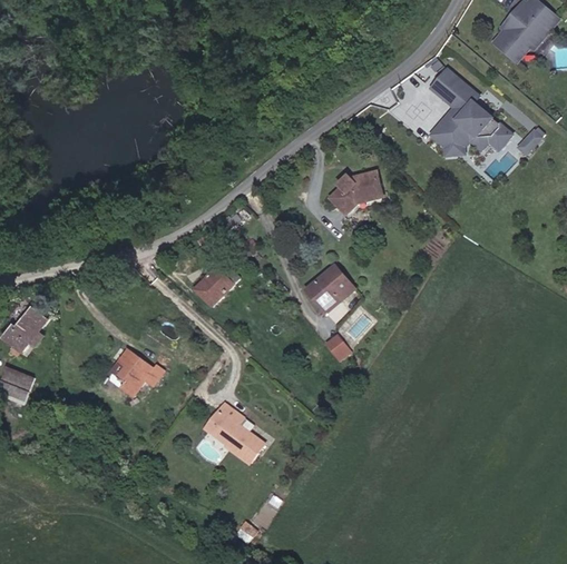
[(529,41),(544,25),(548,28),(557,17),(547,8),(544,11),(539,8),(541,3),(538,0),(529,0),(526,3),(522,0),(515,9),(518,12),(512,18),(510,16),(502,25),(506,27),(495,40),(507,50),(512,45),(521,52),(529,41)]
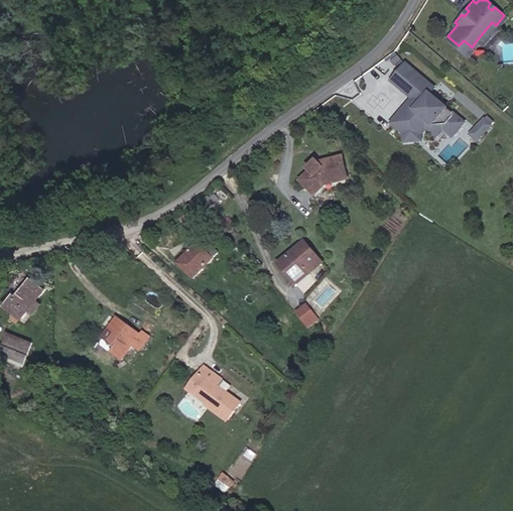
[(483,40),(496,25),(492,22),(479,37),(483,40)]
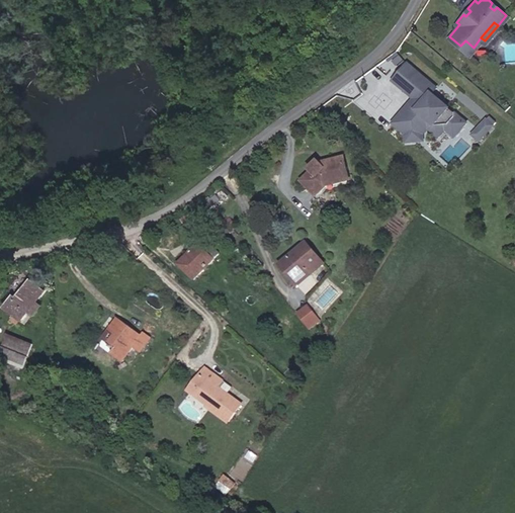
[(474,48),(465,40),(460,46),(468,53),(474,48)]
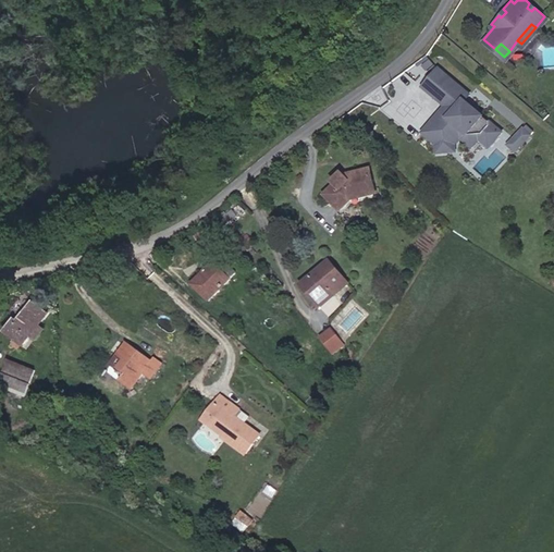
[(429,95),(445,76),(433,65),(417,84),(429,95)]
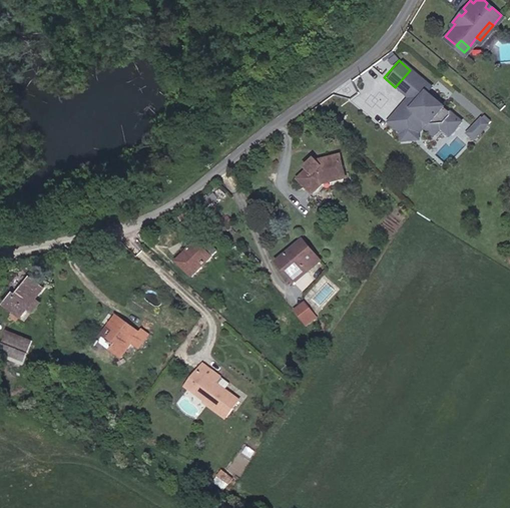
[(406,97),(421,80),(410,70),(395,87),(406,97)]
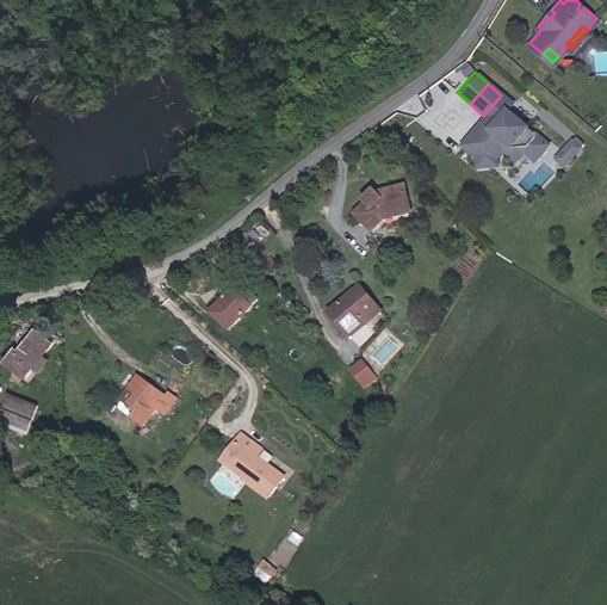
[(491,149),(499,141),(505,147),(521,146),(528,137),(528,133),(514,119),(514,117),(503,106),(508,102),(501,96),(483,116),(489,121),(483,128),(479,123),(477,125),(474,122),(456,142),(470,155),(471,165),(483,165),(483,156),(487,156),(491,150),(491,149)]
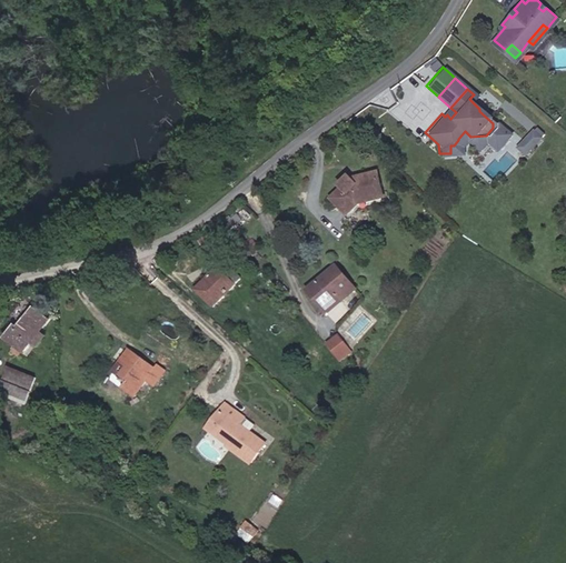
[(525,151),(545,129),(534,120),(515,141),(525,151)]
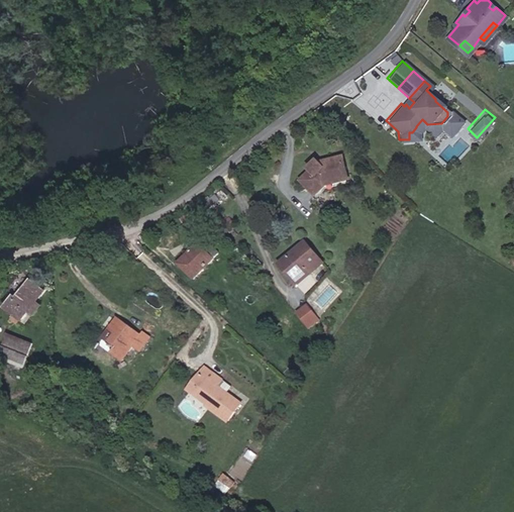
[(446,135),(458,122),(447,112),(447,116),(441,123),(427,124),(422,119),(416,126),(416,127),(412,132),(409,132),(409,139),(416,138),(415,132),(421,126),(430,135),(437,128),(446,135)]
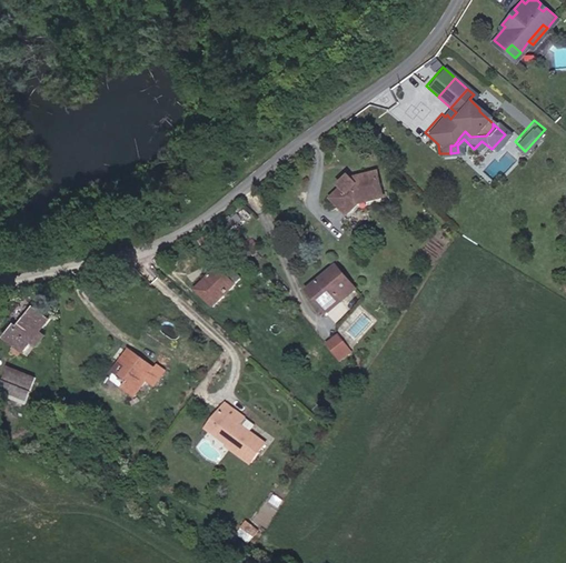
[(365,197),(364,191),(380,187),(376,168),(358,172),(359,176),(350,179),(348,174),(346,172),(336,183),(337,184),(328,194),(345,209),(357,198),(365,197)]
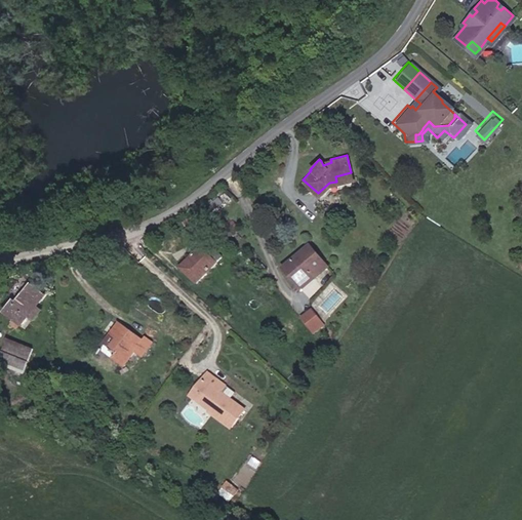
[(352,177),(351,172),(335,176),(336,182),(352,177)]
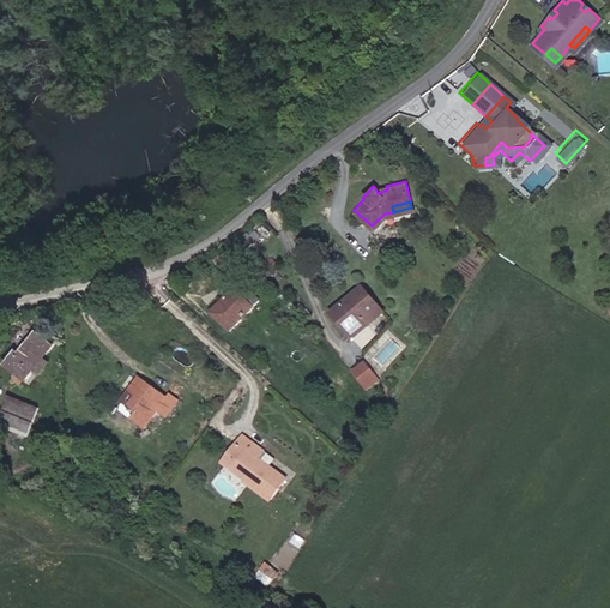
[(249,233),(247,230),(234,241),(242,250),(260,234),(255,228),(249,233)]
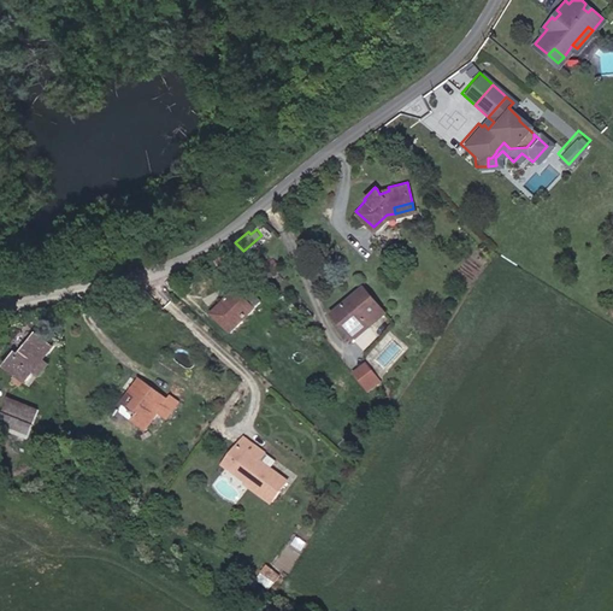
[(233,256),(228,250),(214,257),(218,264),(233,256)]
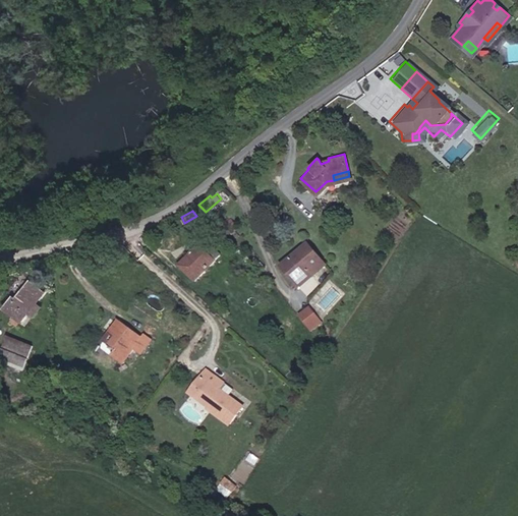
[(198,271),(218,251),(203,236),(182,255),(198,271)]
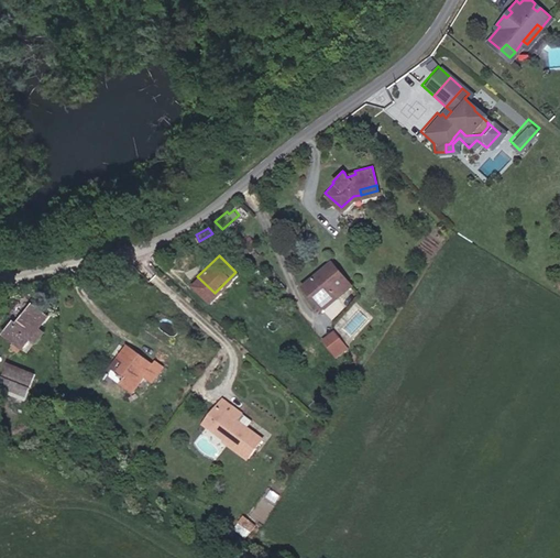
[(303,286),(318,305),(346,281),(330,263),(303,286)]
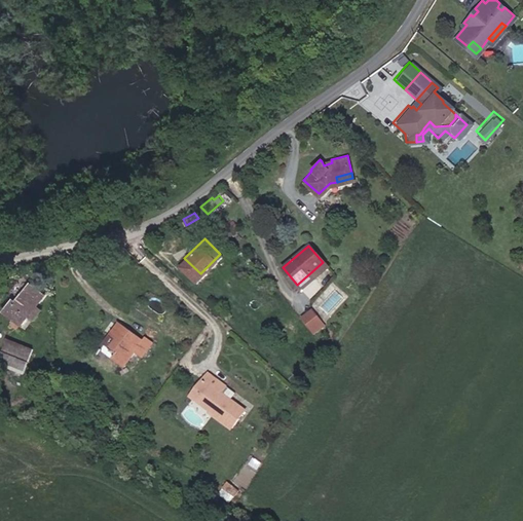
[(194,280),(200,273),(184,258),(179,263),(194,280)]
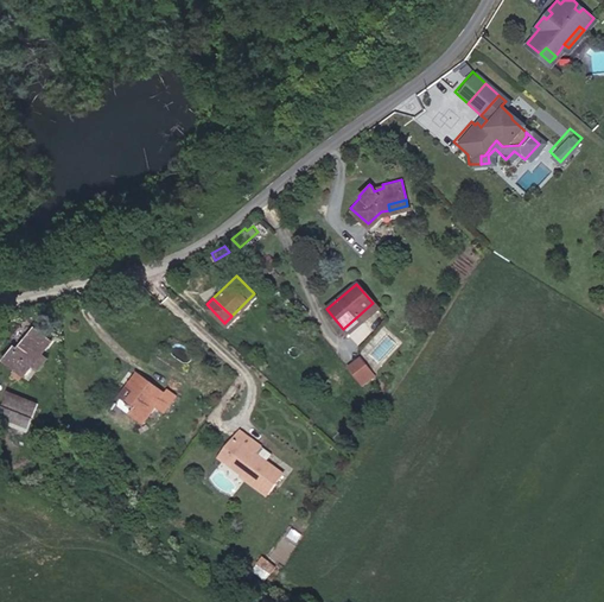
[(376,306),(373,303),(343,329),(347,331),(376,306)]
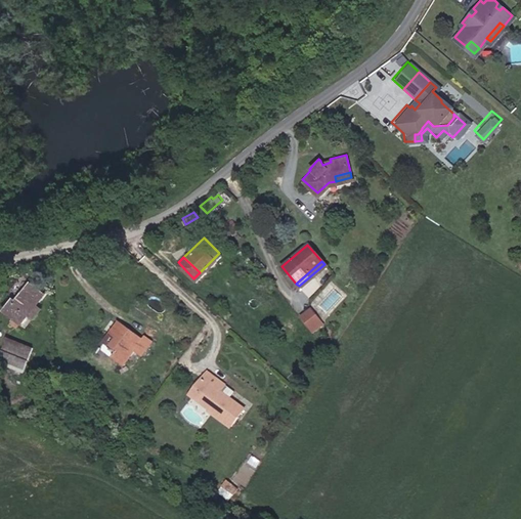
[(3,305),(13,312),(19,317),(28,307),(34,299),(42,289),(30,277),(23,286),(25,288),(17,297),(13,293),(3,305)]
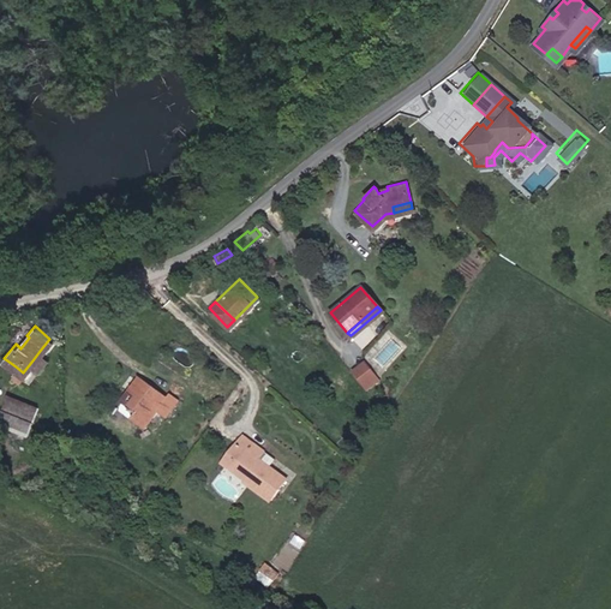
[(37,365),(46,354),(40,351),(33,360),(37,365)]
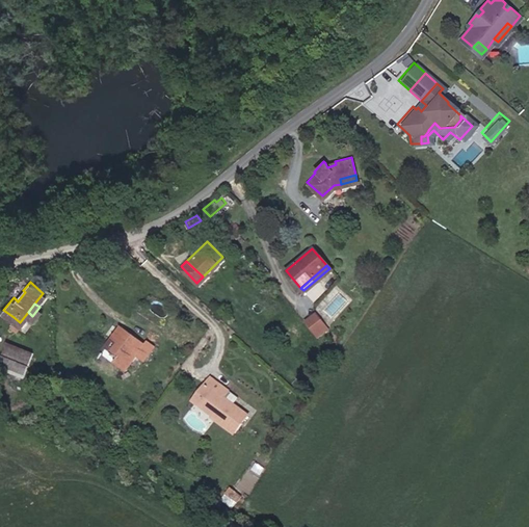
[(314,306),(301,316),(316,335),(328,324),(314,306)]
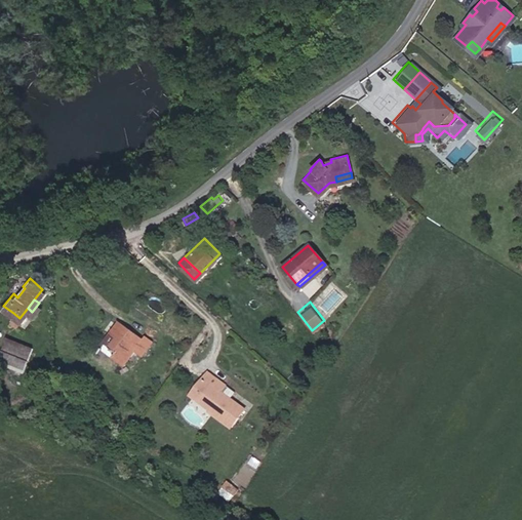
[(14,324),(19,318),(13,313),(8,318),(14,324)]
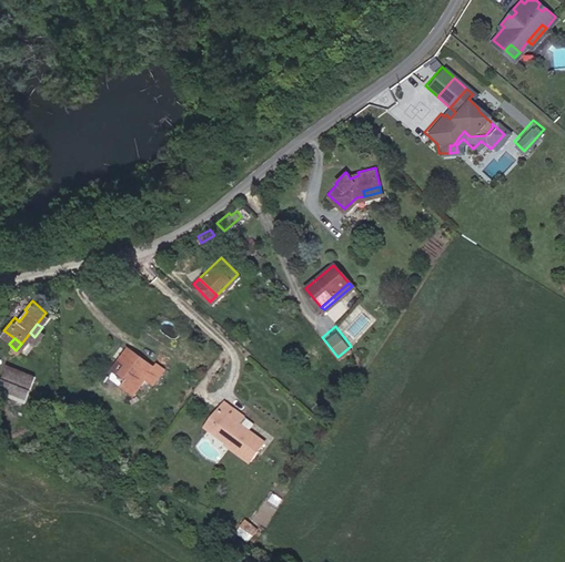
[(125,377),(120,382),(132,390),(143,376),(151,381),(165,364),(157,357),(153,361),(127,343),(118,354),(124,358),(115,369),(125,377)]
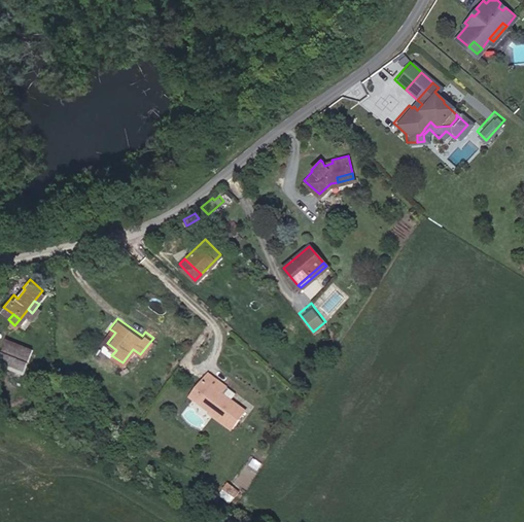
[(107,343),(115,333),(109,328),(101,339),(107,343)]
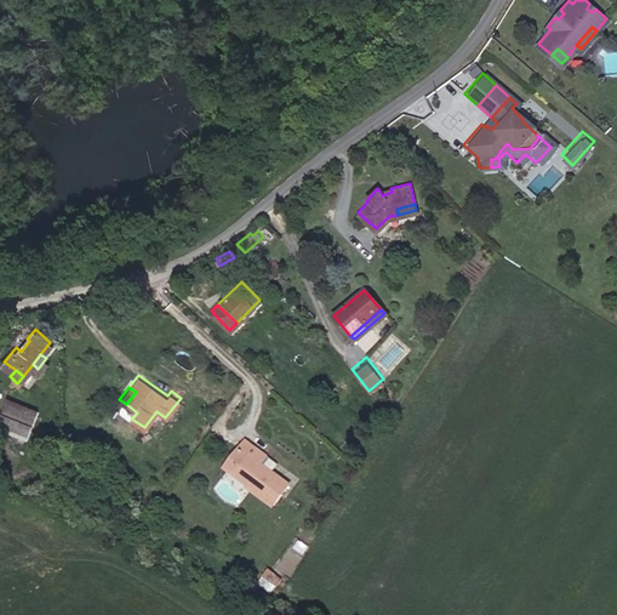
[(4,393),(0,403),(0,406),(30,417),(35,405),(4,393)]
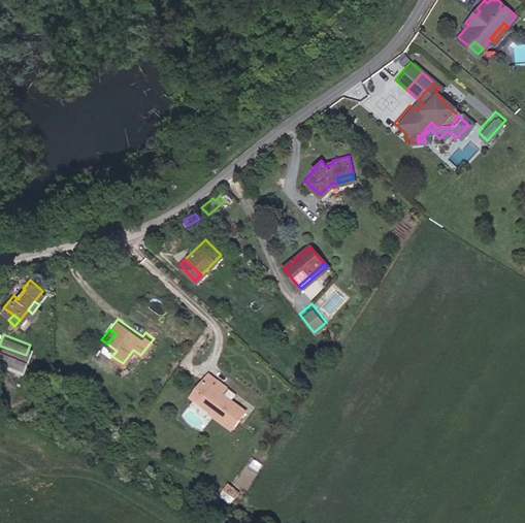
[(0,359),(21,367),(26,355),(0,346),(0,359)]
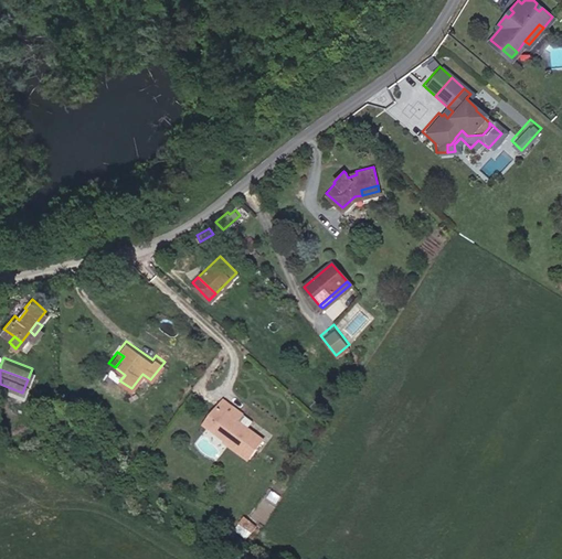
[(263,438),(234,416),(240,410),(221,397),(215,405),(221,408),(210,423),(226,436),(224,438),(250,457),(263,438)]
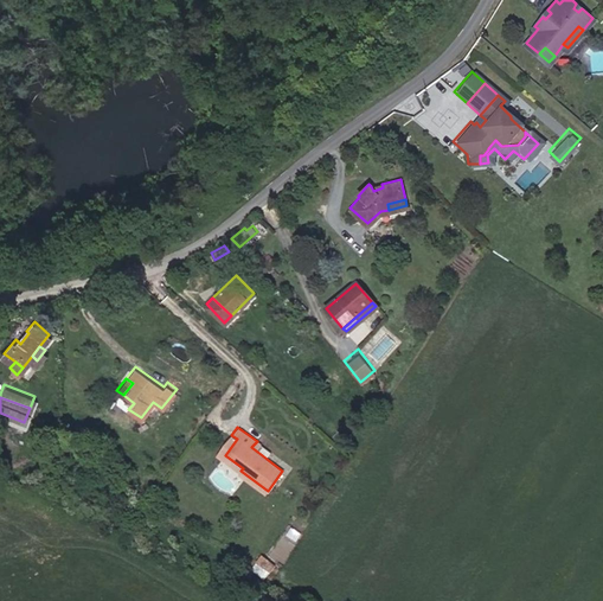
[(243,468),(225,455),(237,439),(231,435),(217,454),(241,471),(243,468)]
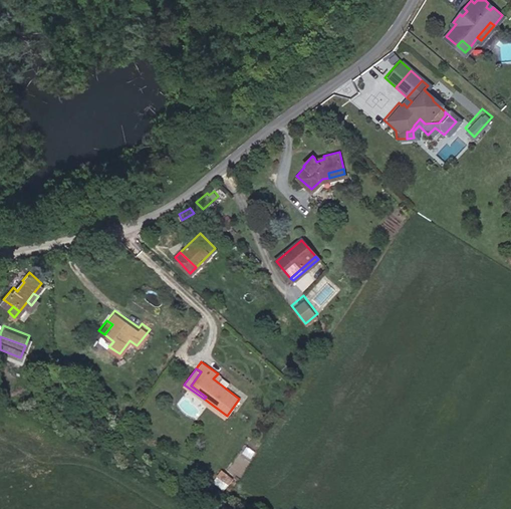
[(224,491),(235,476),(221,467),(211,483),(222,490),(224,491)]
